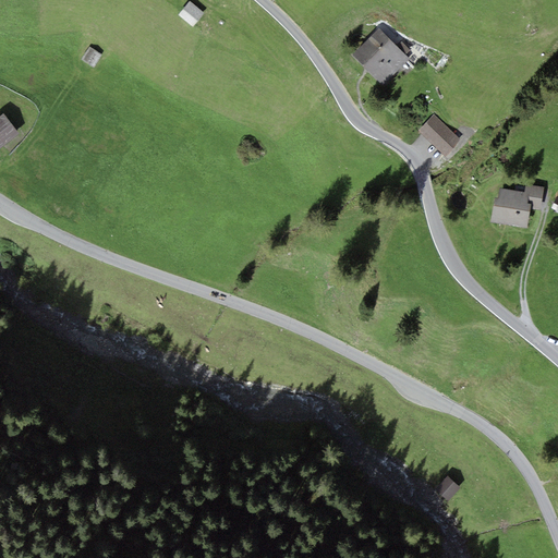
[(208,17),(193,5),(183,19),(199,29),(208,17)]
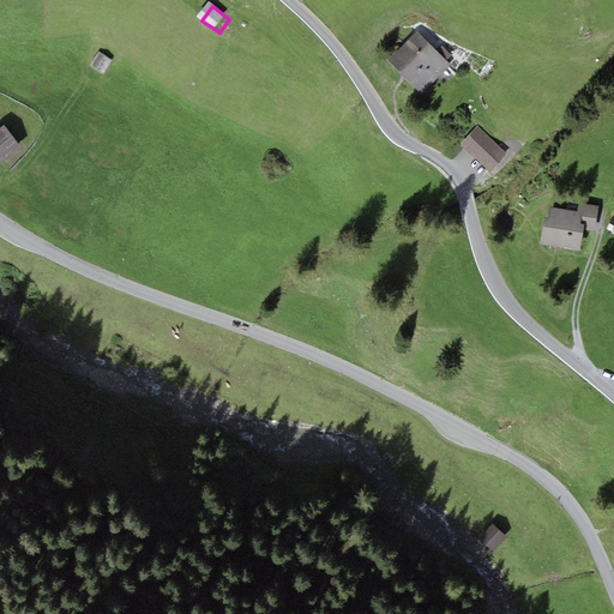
[(437,50),(416,31),(387,60),(421,95),(451,65),(446,61),(437,50)]
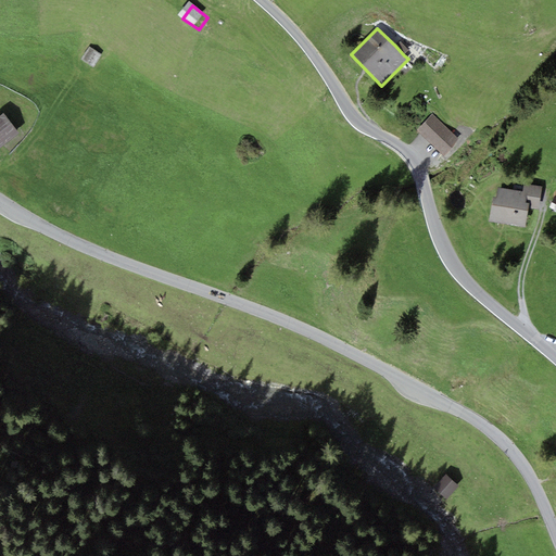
[(395,46),(404,55),(408,50),(400,41),(395,46)]
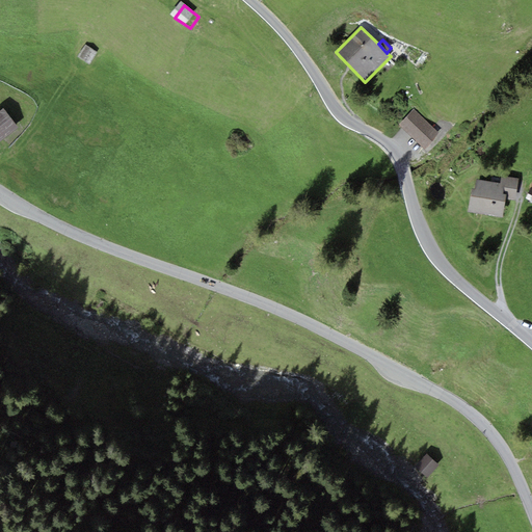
[(91,50),(78,43),(72,55),(85,61),(91,50)]
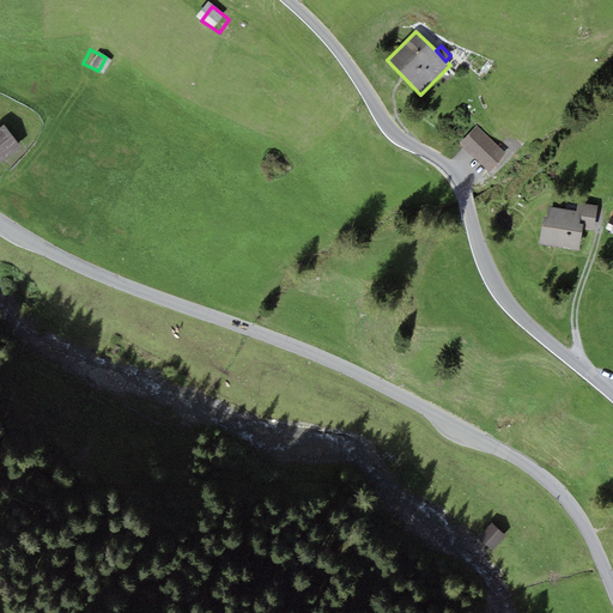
[(505,155),(477,126),(460,143),(489,171),(505,155)]
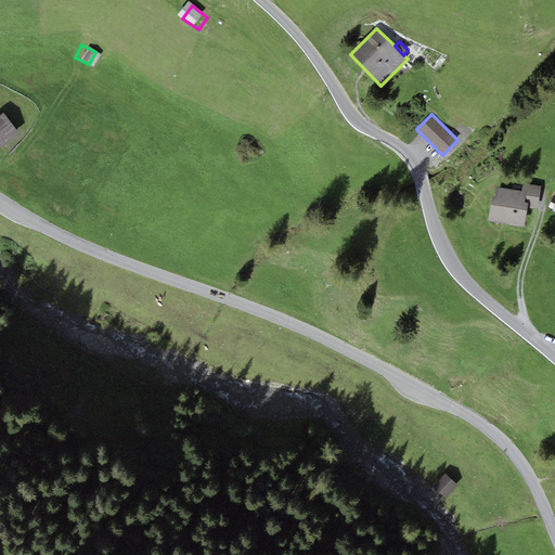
[(3,116),(0,118),(0,146),(17,134),(3,116)]
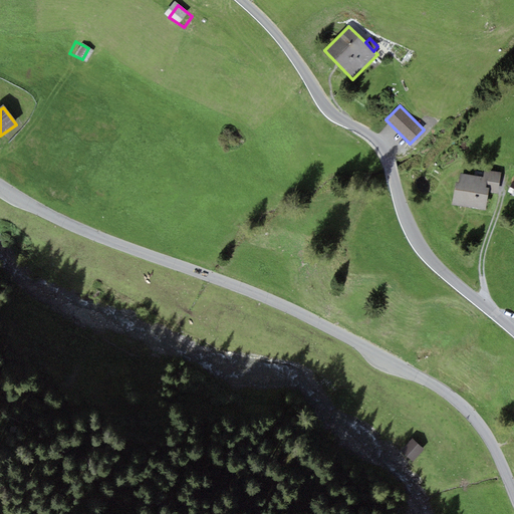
[(488,193),(498,194),(501,173),(484,170),(483,177),(488,178),(486,188),(488,188),(488,193)]
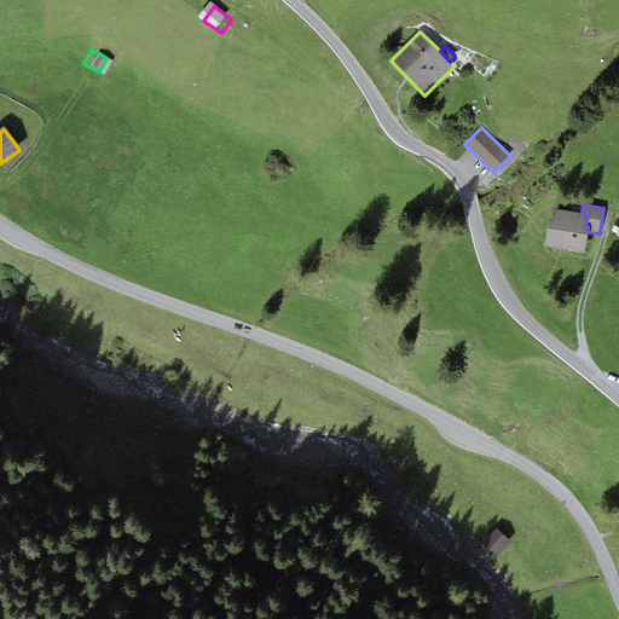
[(544,247),(585,253),(588,232),(588,226),(585,226),(588,214),(582,213),(554,209),(553,221),(548,221),(544,247)]
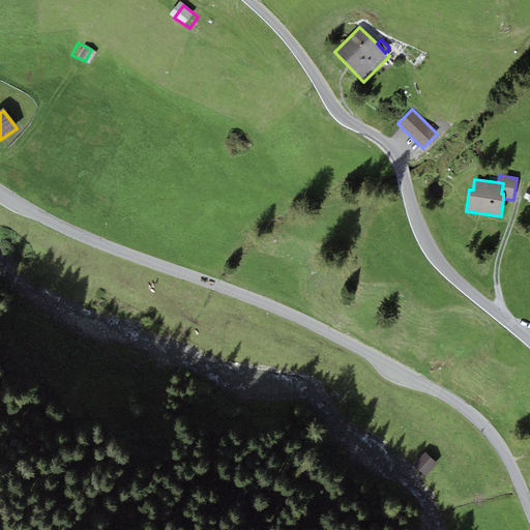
[(431,460),(418,449),(408,461),(420,472),(431,460)]
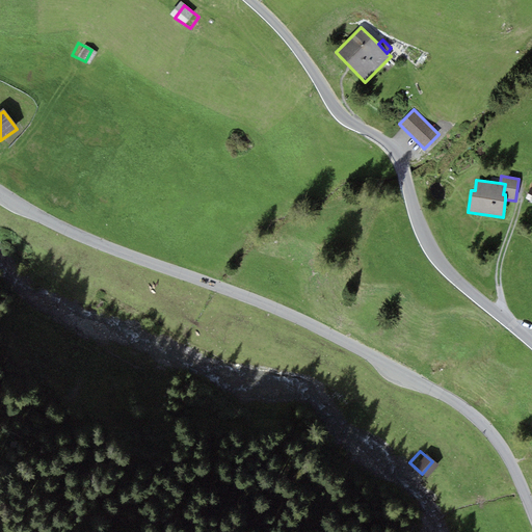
All buildings are outlined.
